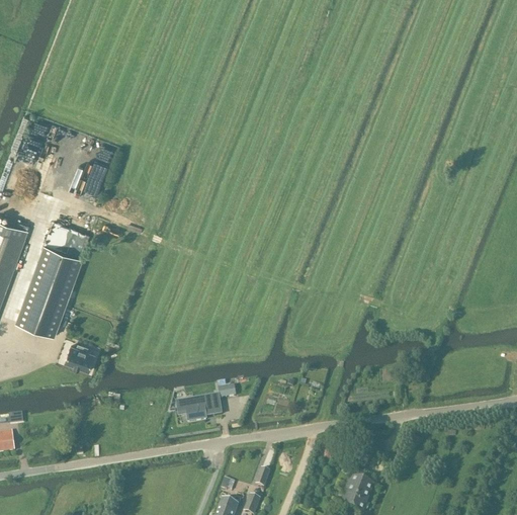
[(0,303),(17,256),(21,247),(26,233),(0,223),(0,303)]
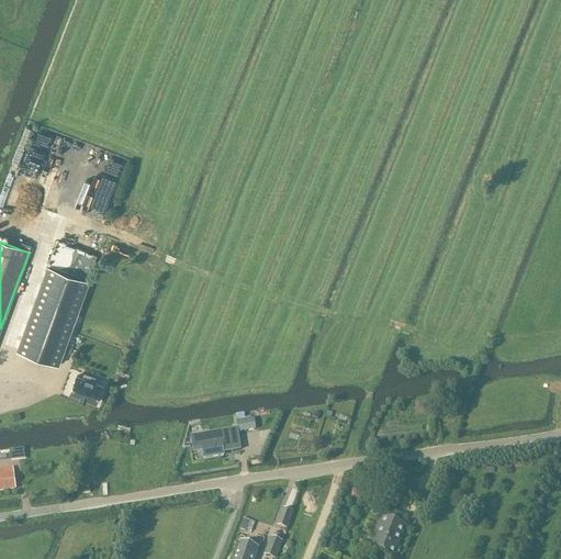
[(19,346),(59,361),(90,278),(48,263),(19,346)]
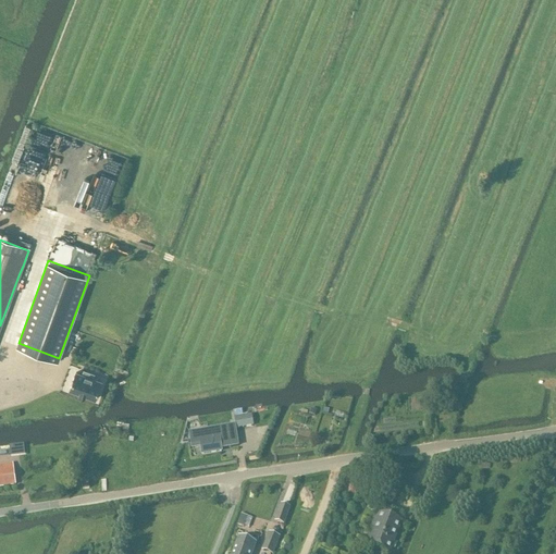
[(87,367),(86,372),(77,369),(71,386),(96,396),(102,379),(94,376),(96,370),(87,367)]
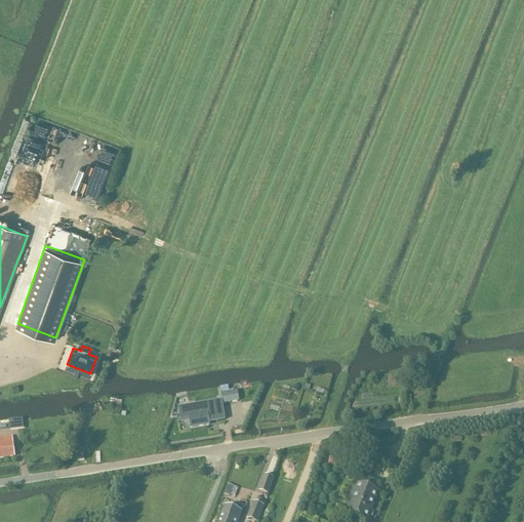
[(421,375),(420,366),(409,367),(411,377),(421,375)]
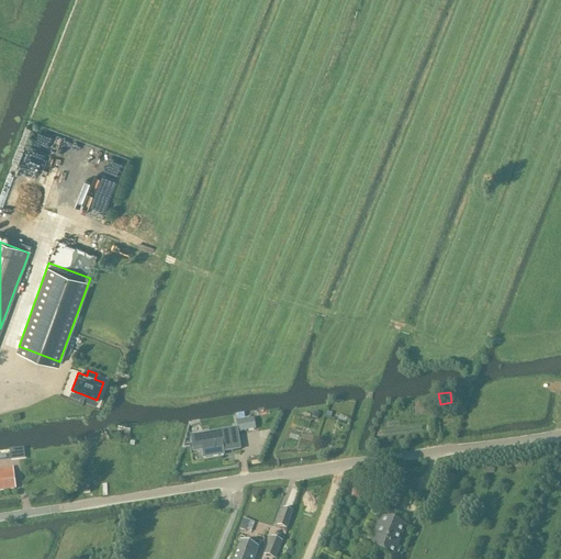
[(236,428),(239,428),(248,427),(246,417),(234,418),(235,427),(236,428)]
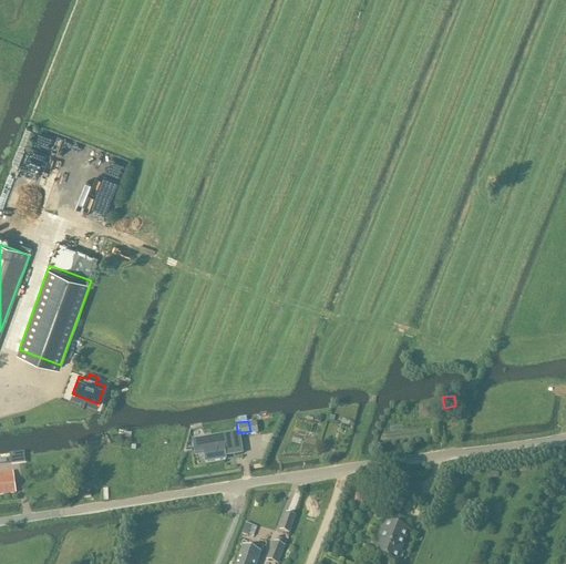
[(204,438),(194,439),(196,451),(205,449),(207,459),(226,455),(226,453),(236,452),(244,451),(242,432),(238,432),(237,431),(232,432),(232,431),(213,434),(214,441),(205,442),(204,438)]
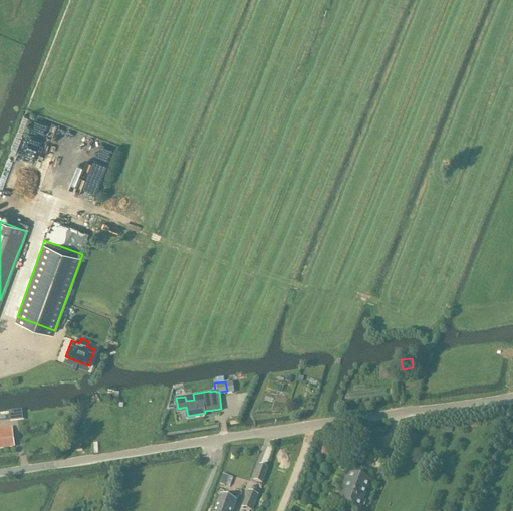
[(21,408),(13,409),(13,411),(14,416),(22,415),(22,410),(21,408)]
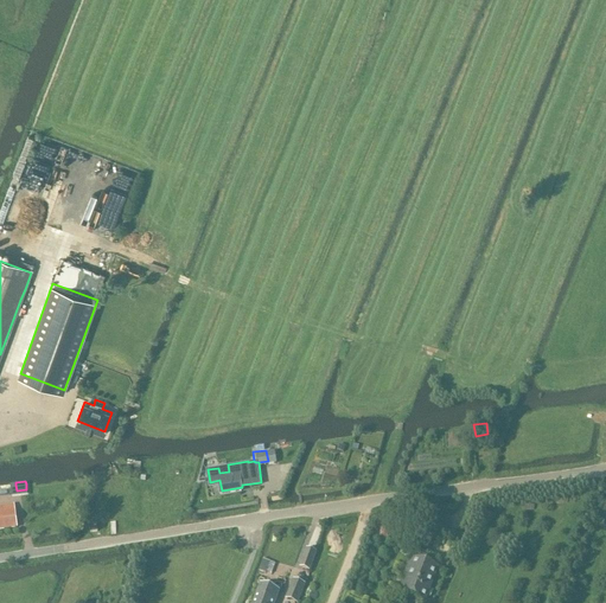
[(0,525),(18,523),(16,507),(13,508),(12,504),(5,505),(6,510),(0,510),(0,525)]
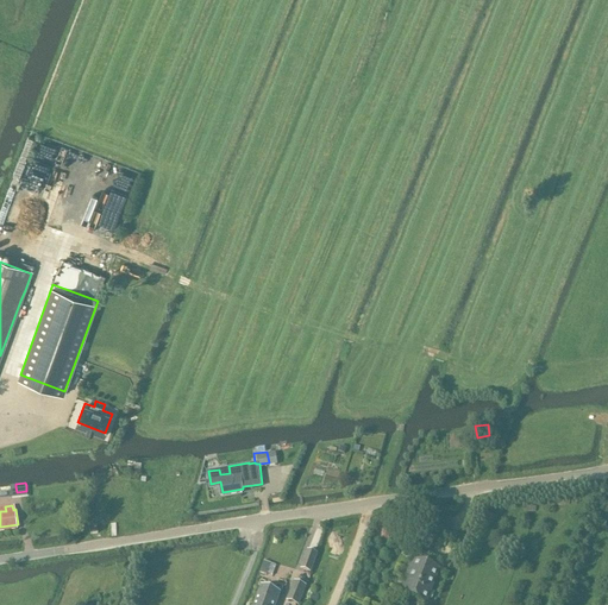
[(438,543),(445,523),(434,518),(426,540),(438,543)]
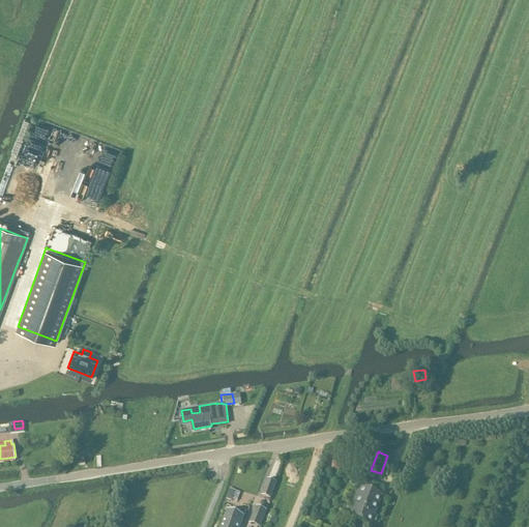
[(332,456),(328,464),(333,471),(343,471),(347,462),(342,455),(332,456)]
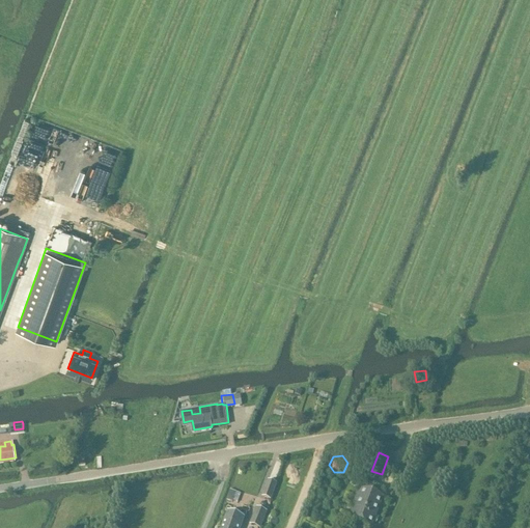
[(272,497),(278,480),(270,477),(263,494),(272,497)]
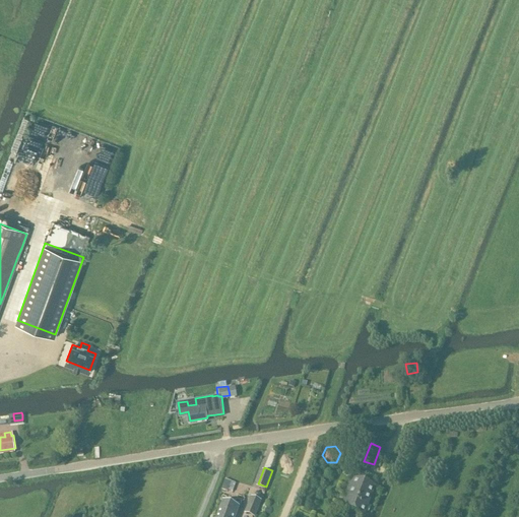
[(353,487),(346,505),(364,512),(375,482),(358,476),(353,474),(349,485),(353,487)]
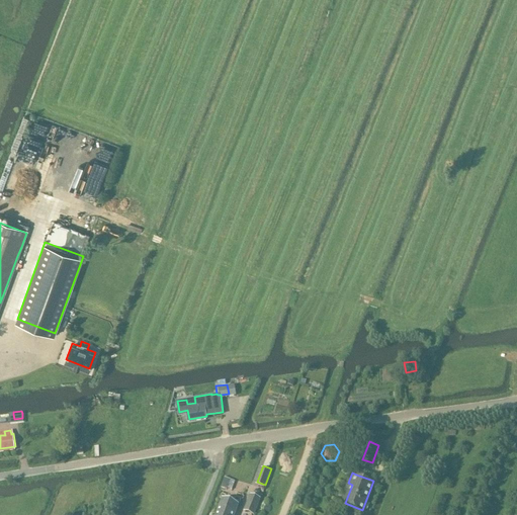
[(246,509),(254,512),(260,497),(253,494),(246,509)]
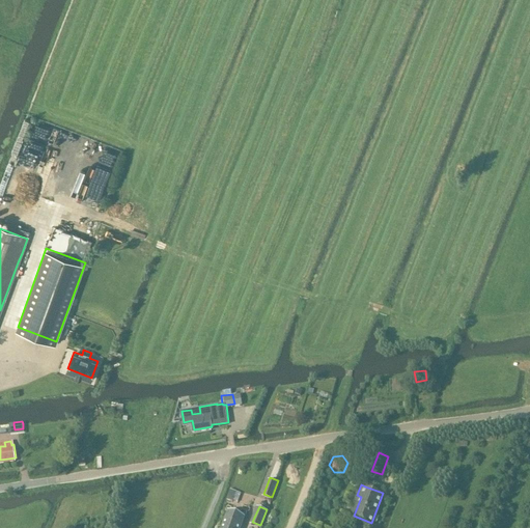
[(222,527),(240,527),(246,515),(229,508),(222,527)]
